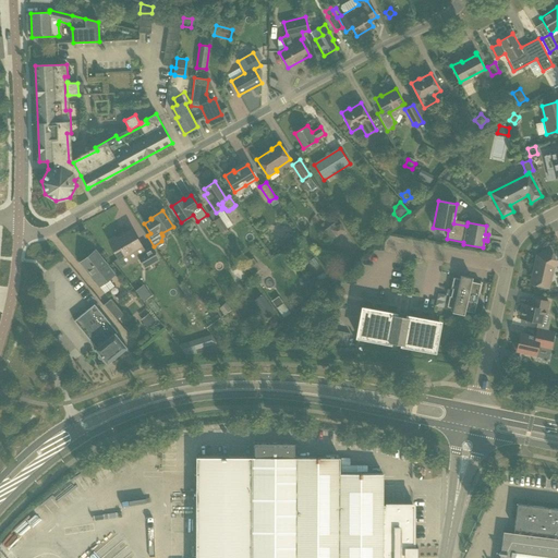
[(221,232),(227,229),(219,218),(214,221),(221,232)]
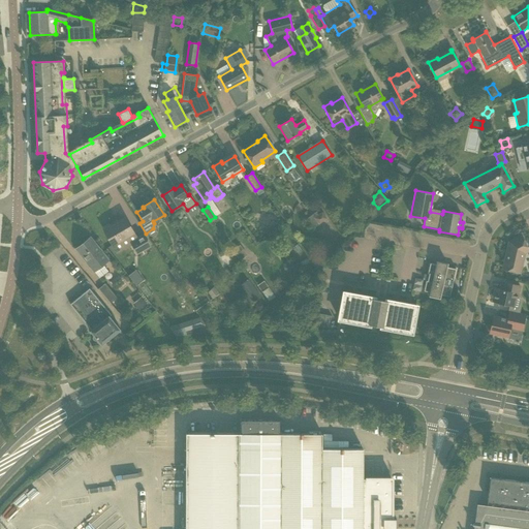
[(318,224),(327,219),(321,212),(318,215),(314,218),(318,224)]
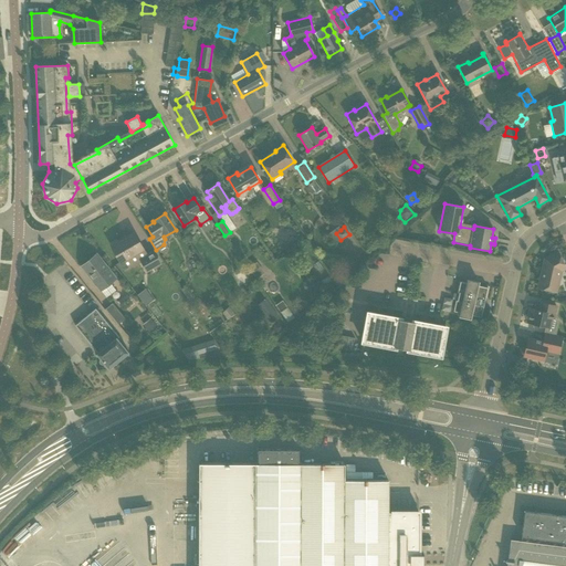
[(134,233),(111,247),(121,263),(144,250),(134,233)]
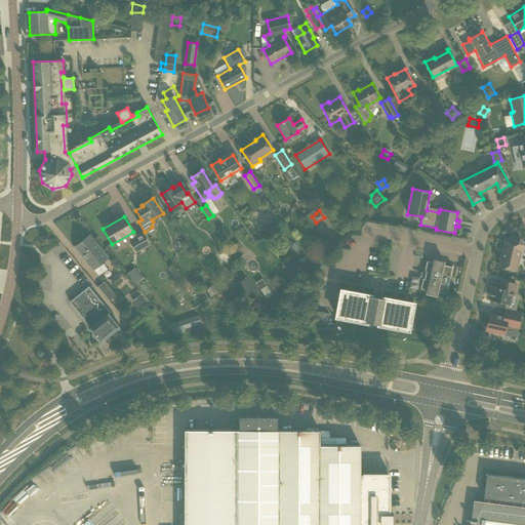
[(136,251),(149,244),(143,234),(130,241),(136,251)]
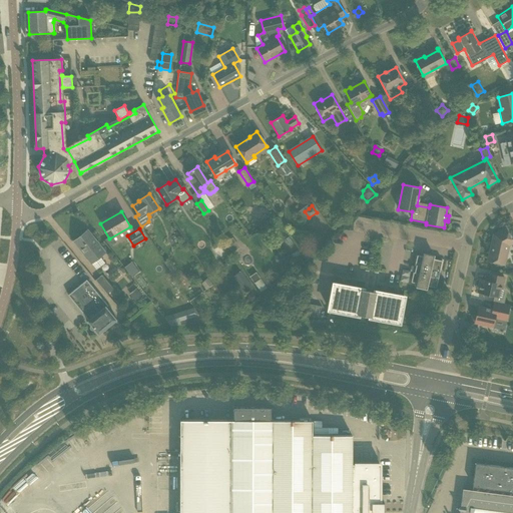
[(512,242),(505,228),(494,234),(488,261),(504,265),(508,245),(512,242)]
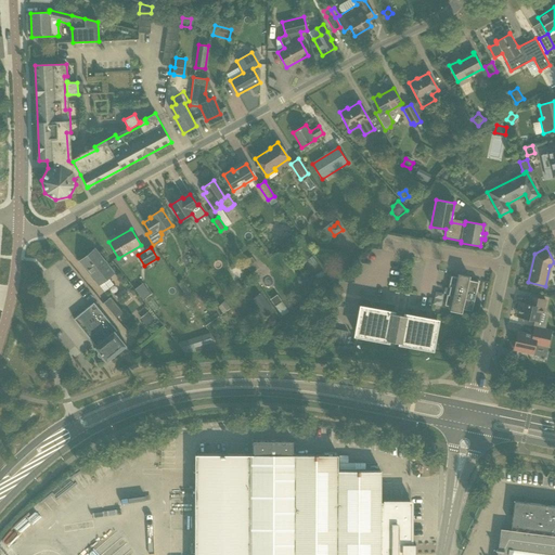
[(113,284),(108,278),(114,273),(94,249),(79,261),(99,285),(100,285),(104,292),(113,284)]
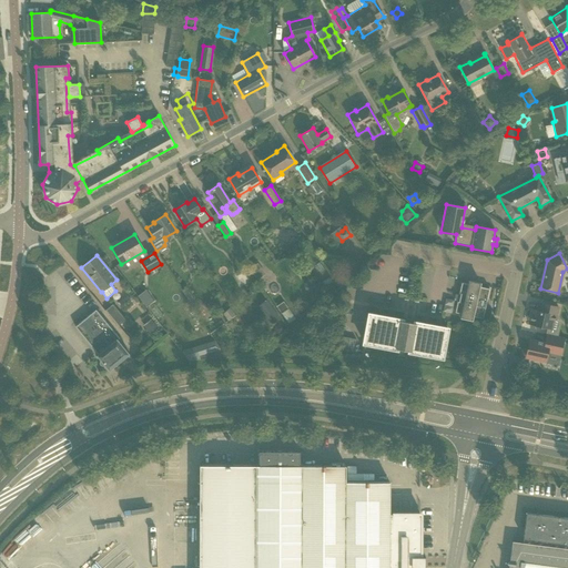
[(327,285),(333,282),(330,277),(322,282),(325,286),(327,285)]
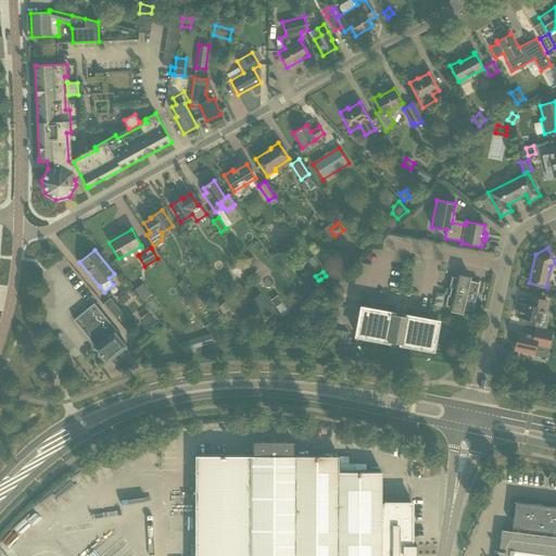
[(451,290),(446,289),(445,293),(450,294),(450,295),(447,295),(445,306),(452,307),(451,311),(462,314),(463,310),(472,312),(479,282),(469,280),(470,277),(459,275),(458,278),(452,277),(450,288),(451,288),(451,290)]
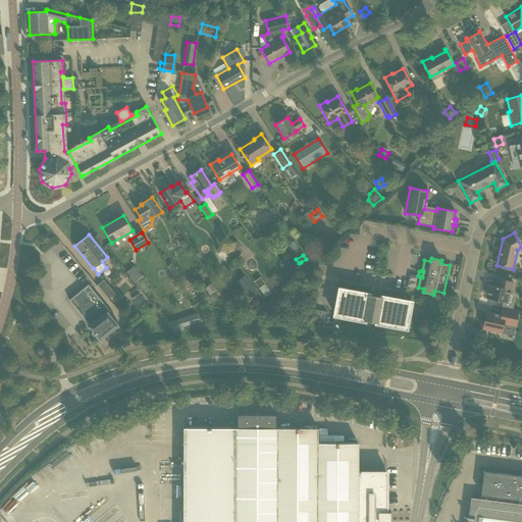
[(135,282),(141,276),(134,266),(126,272),(135,282)]
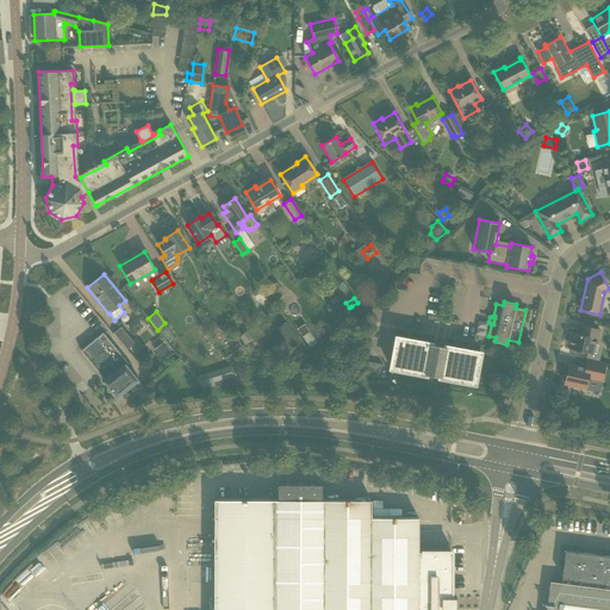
[(302,336),(310,331),(304,324),(297,329),(302,336)]
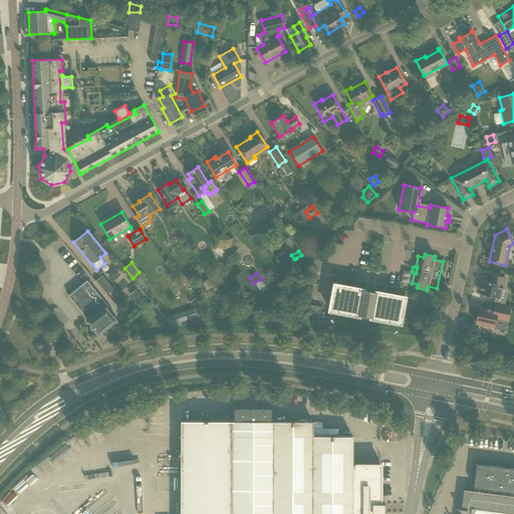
[(505,278),(490,275),(490,274),(488,282),(481,280),(479,293),(496,297),(498,290),(502,291),(505,278)]
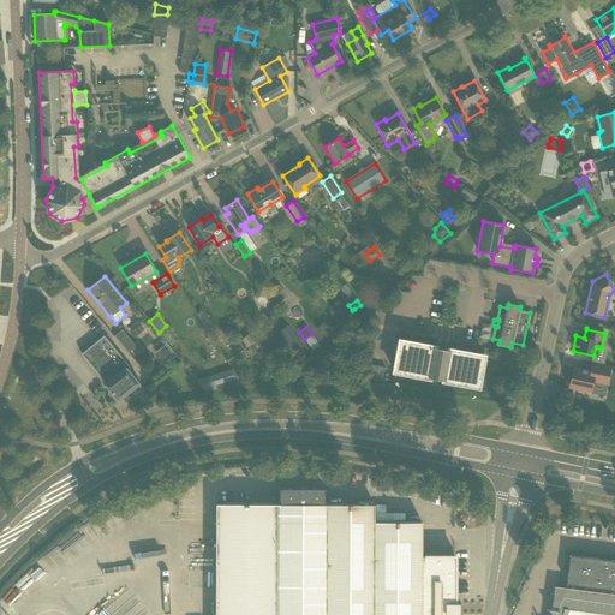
[(121,330),(115,335),(129,352),(136,346),(121,330)]
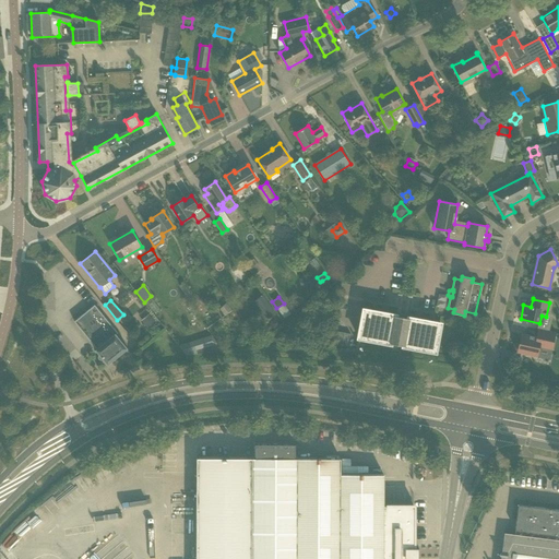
[(226,302),(218,309),(224,316),(232,310),(226,302)]
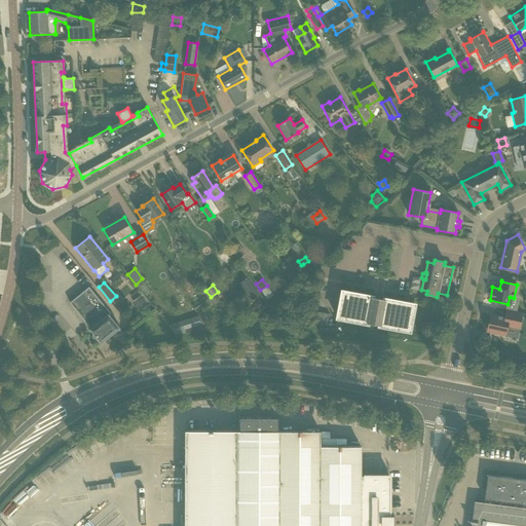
[(89,329),(101,343),(120,328),(109,314),(111,313),(88,287),(70,302),(90,328),(89,329)]
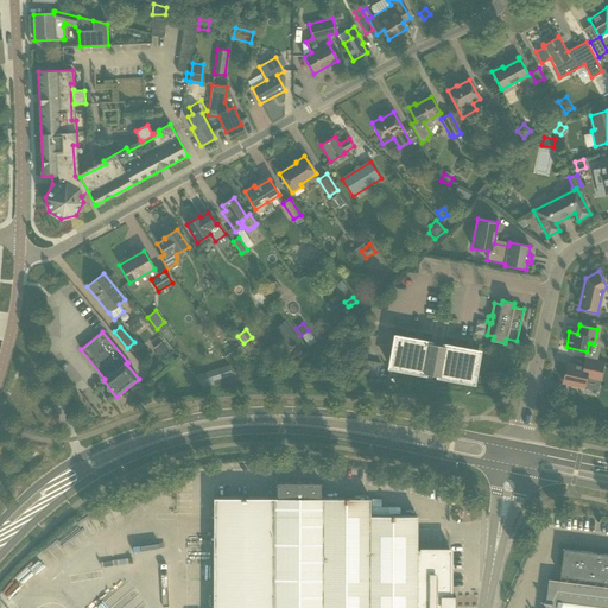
[(293,331),(284,339),(291,348),(301,341),(293,331)]
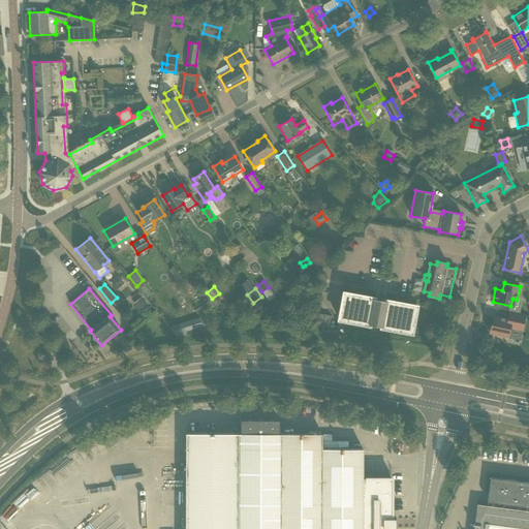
[(167,289),(161,294),(168,304),(175,299),(167,289)]
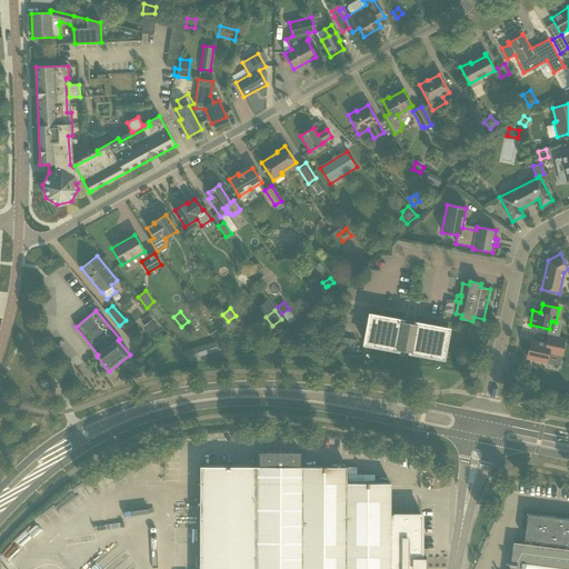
[(245,320),(250,328),(258,323),(252,315),(245,320)]
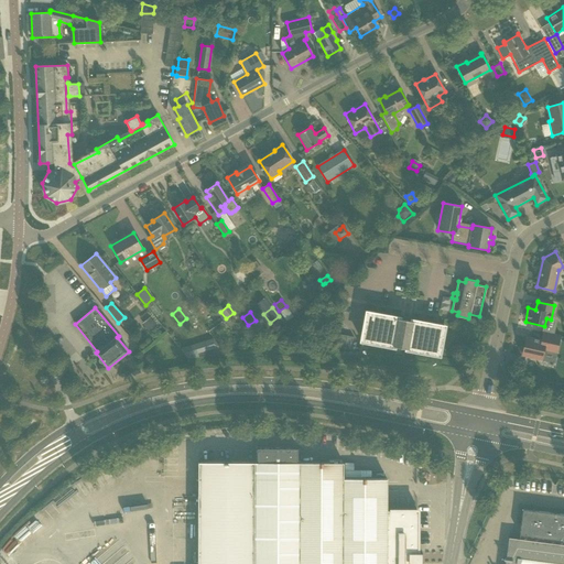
[(401,318),(400,318),(367,312),(361,340),(394,347),(394,346),(407,348),(407,349),(440,355),(444,326),(412,321),(410,321),(408,321),(409,318),(403,317),(403,320),(401,320),(401,318)]
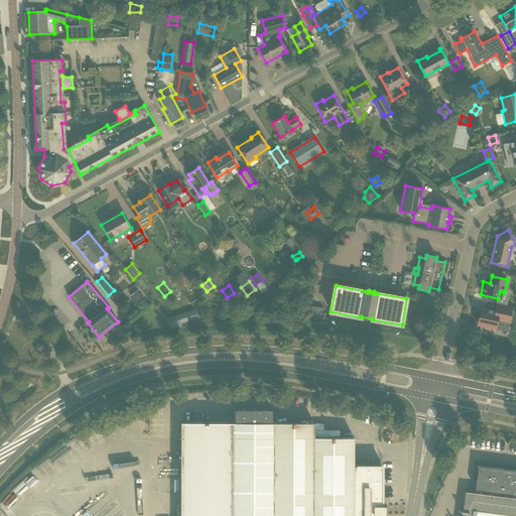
[(140,293),(133,298),(137,304),(144,298),(140,293)]
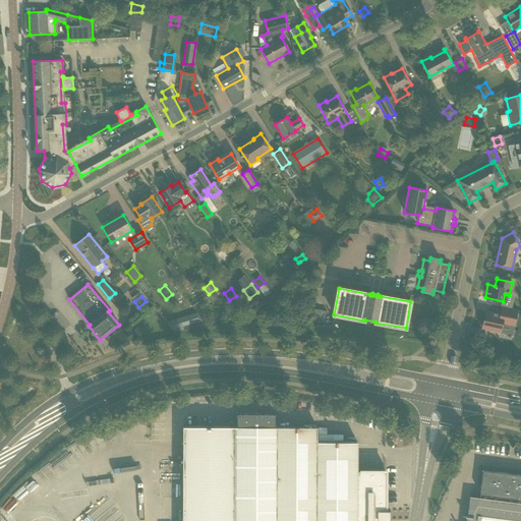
[(482,328),(500,332),(502,324),(514,326),(517,310),(502,307),(500,314),(485,311),(482,328)]
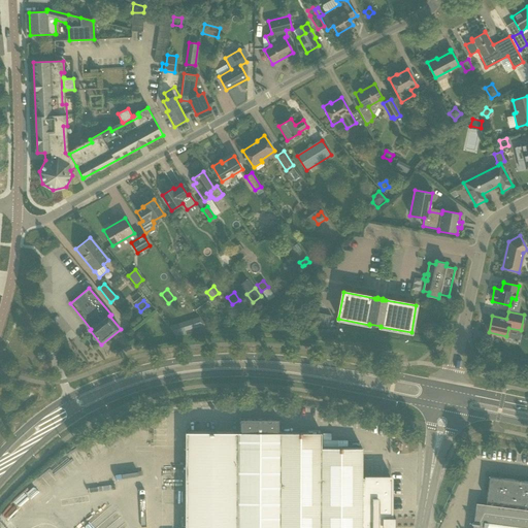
[(319,314),(319,316),(317,325),(329,328),(331,317),(331,316),(325,315),(319,314)]
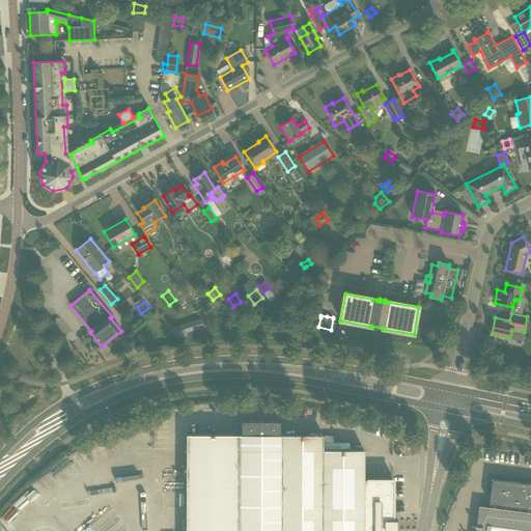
[(177,337),(211,333),(201,318),(170,328),(177,337)]
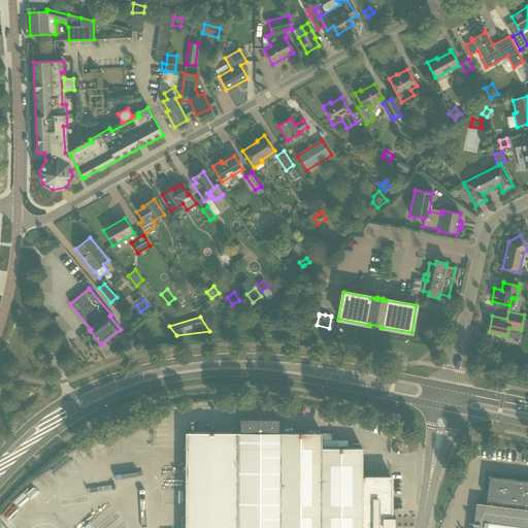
[(321,433),(305,433),(278,433),(278,420),(240,420),(240,431),(241,431),(241,433),(186,432),(185,527),(390,527),(391,527),(395,522),(391,518),(390,518),(390,479),(365,479),(365,480),(362,480),(362,449),(321,448),(321,433)]
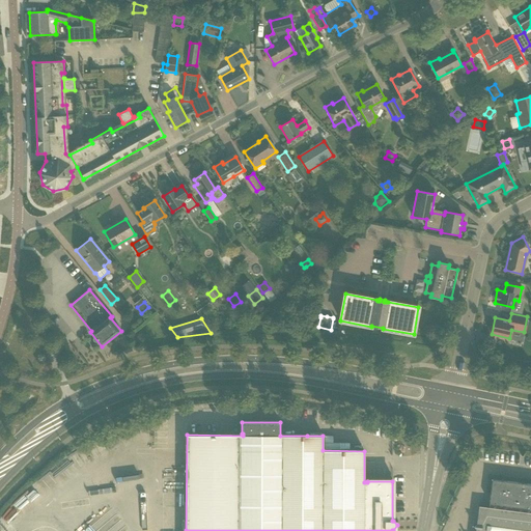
[(530,530),(530,484),(492,479),(488,507),(478,506),(476,524),(473,526),(476,529),(475,530),(530,530)]
